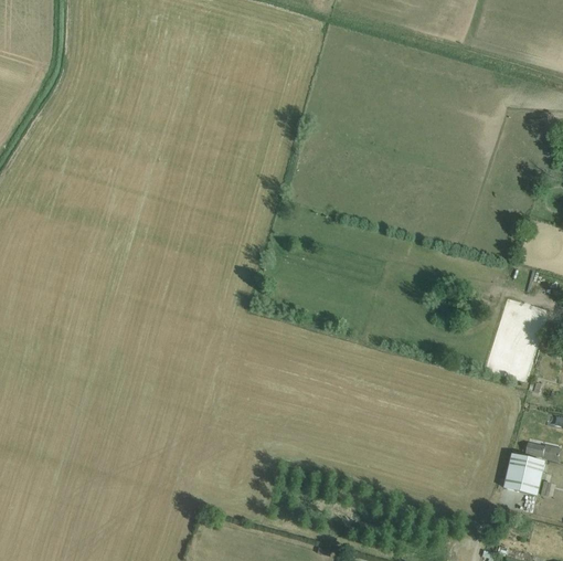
[(539,349),(549,349),(549,340),(539,340),(539,349)]
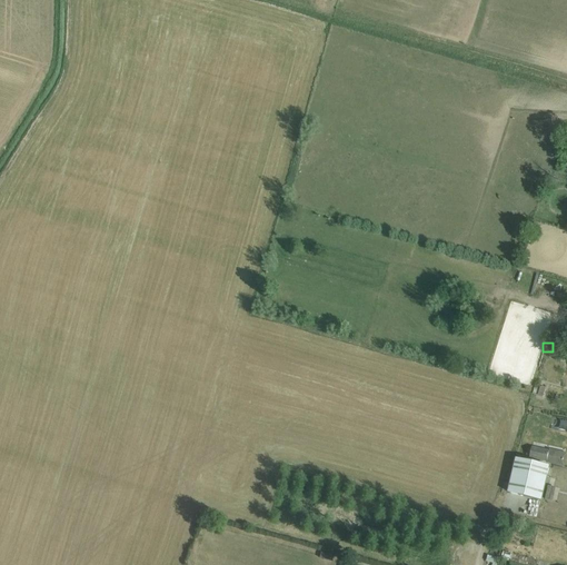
[(529,445),(527,454),(545,458),(547,449),(529,445)]
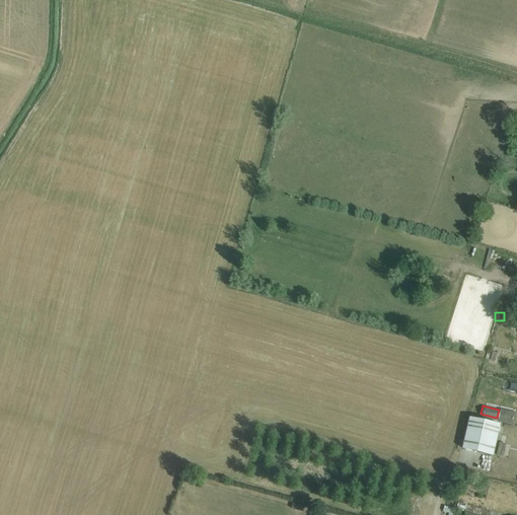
[(469,415),(462,446),(493,453),(500,422),(469,415)]
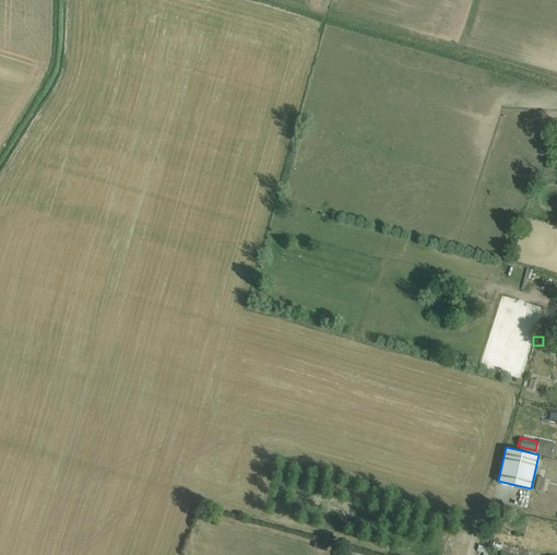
[(544,476),(536,474),(533,487),(541,488),(544,476)]
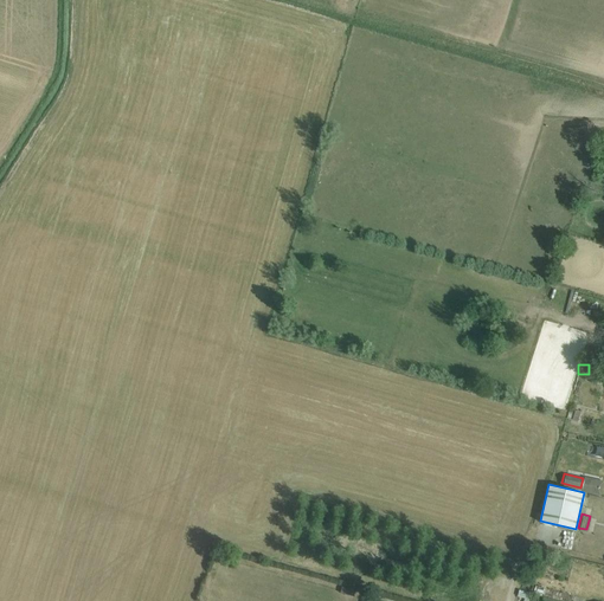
[(515,593),(522,595),(520,600),(534,600),(535,598),(529,596),(531,590),(518,587),(515,593)]
